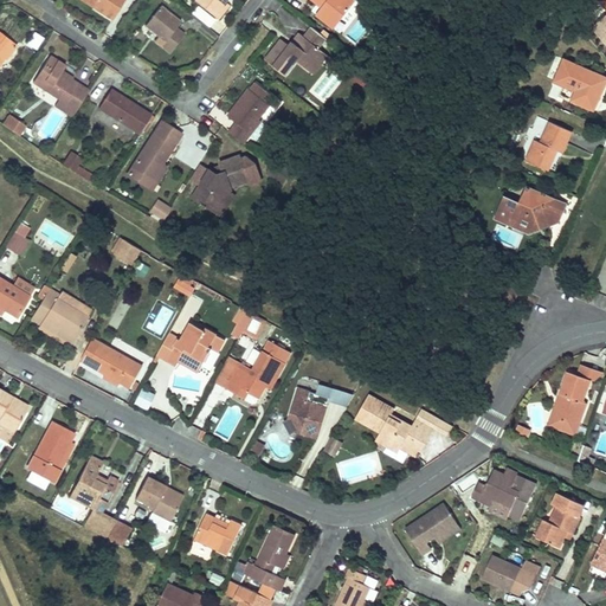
[(82,0),(110,21),(126,0),(82,0)]
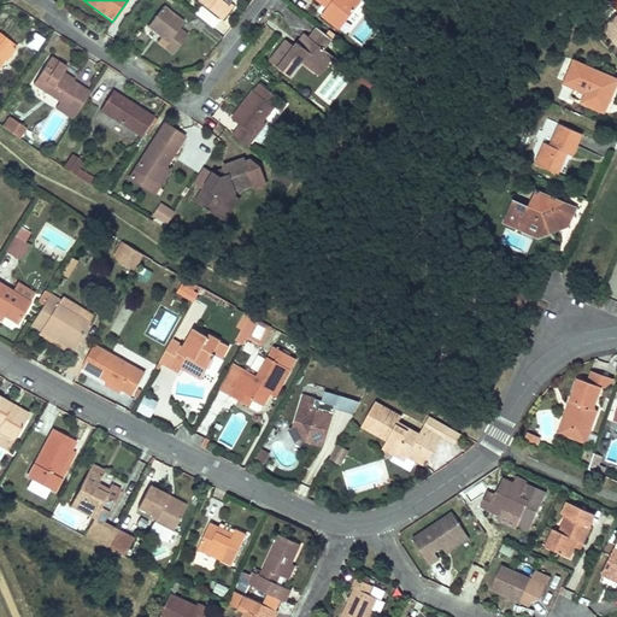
[(221,19),(228,11),(224,7),(228,1),(229,0),(198,0),(198,1),(221,19)]
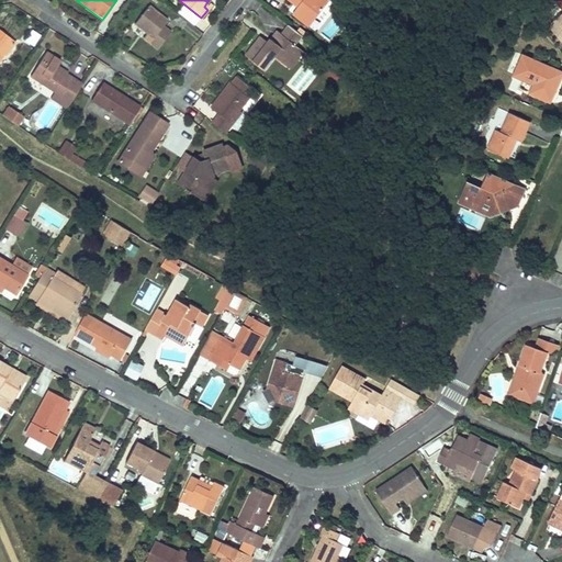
[(293,13),(302,20),(307,13),(314,19),(322,9),(319,8),(326,0),(292,0),(300,6),(293,13)]
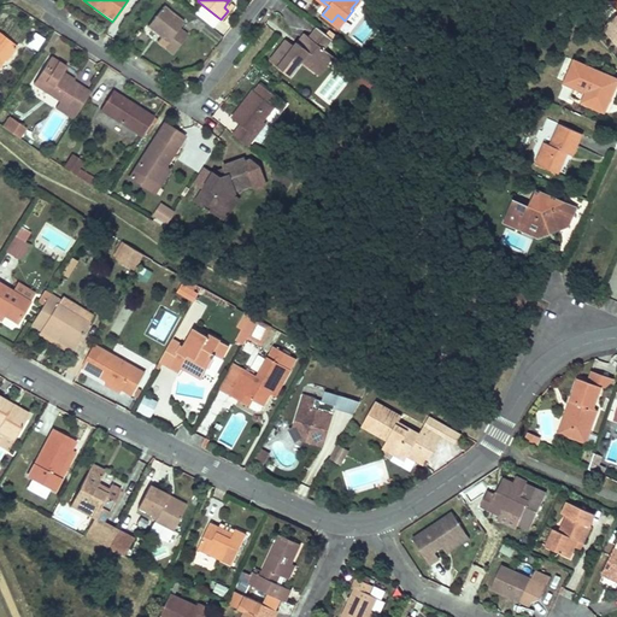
[(358,0),(351,9),(353,10),(362,0),(360,0),(358,0)]
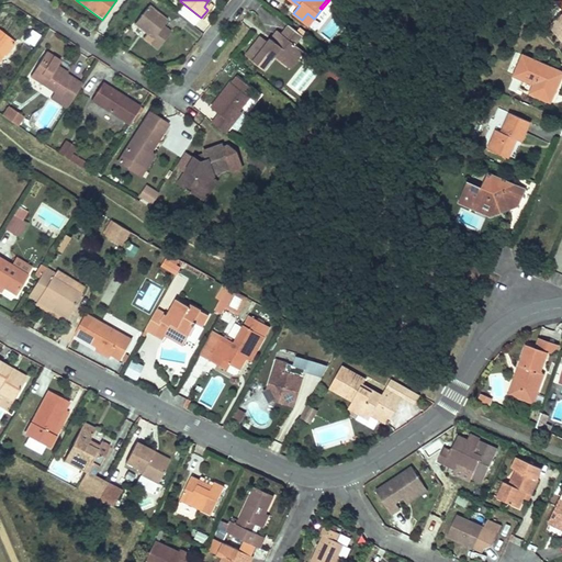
[(154,36),(149,42),(157,47),(170,30),(164,24),(168,19),(149,4),(135,23),(154,36)]
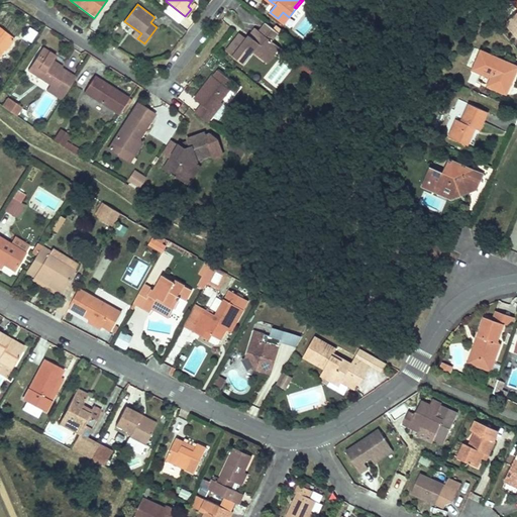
[(167,7),(163,14),(179,24),(183,17),(167,7)]
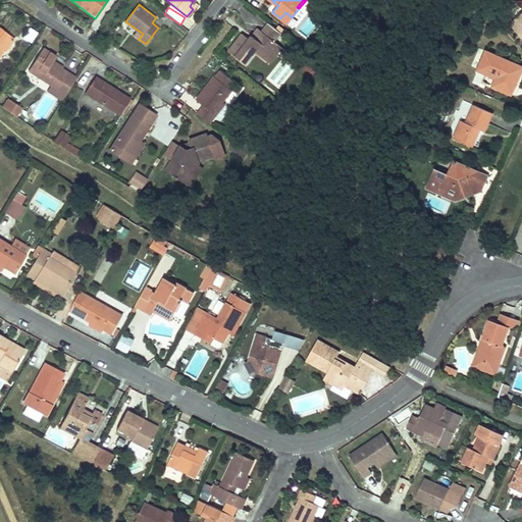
[(280,18),(286,24),(292,17),(285,12),(280,18)]
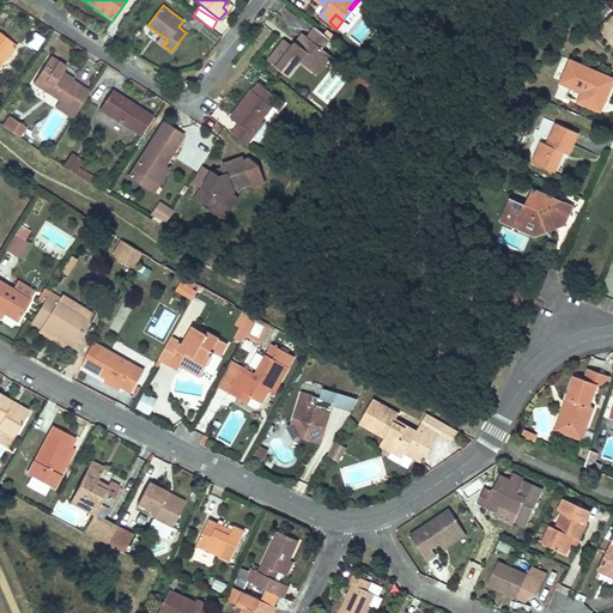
[(308,36),(321,47),(329,37),(316,26),(308,36)]
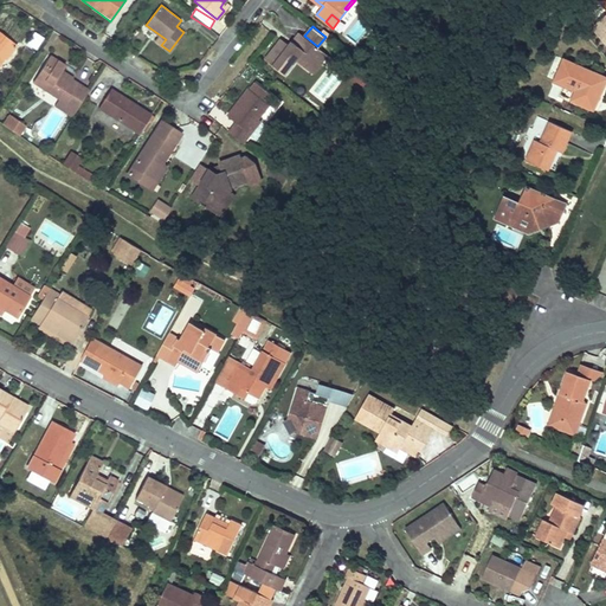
[(0,62),(2,58),(6,60),(18,45),(0,31),(0,62)]
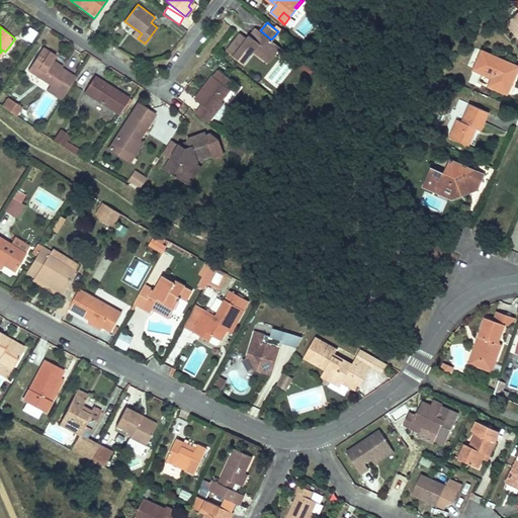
[(28,27),(22,39),(31,44),(37,32),(28,27)]
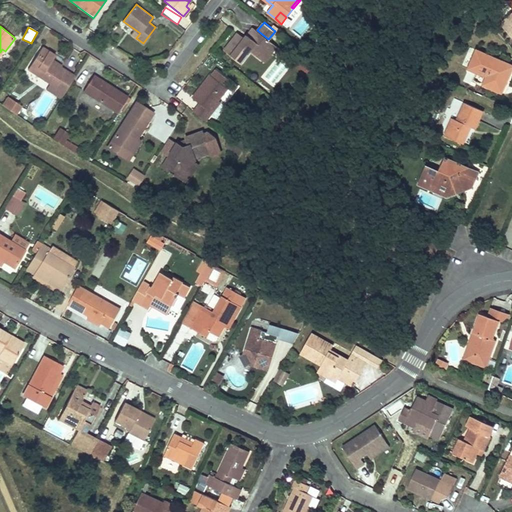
[(250,51),(260,59),(273,43),(268,39),(257,30),(253,27),(247,34),(245,38),(238,32),(224,49),(240,62),(250,51)]
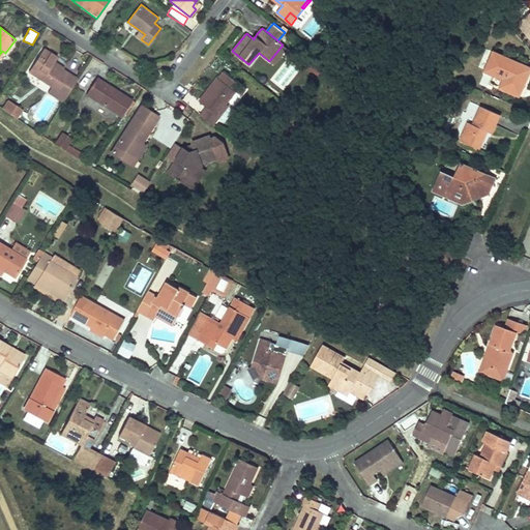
[(248,30),(246,33),(254,39),(256,35),(248,30)]
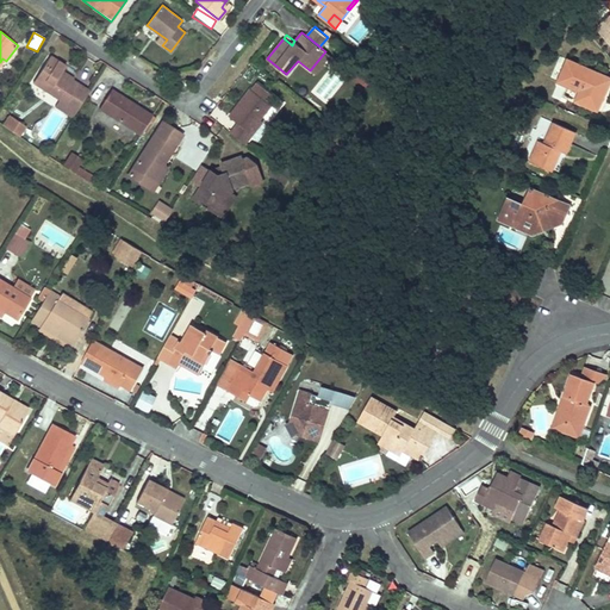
[(325,51),(310,70),(315,73),(329,55),(325,51)]
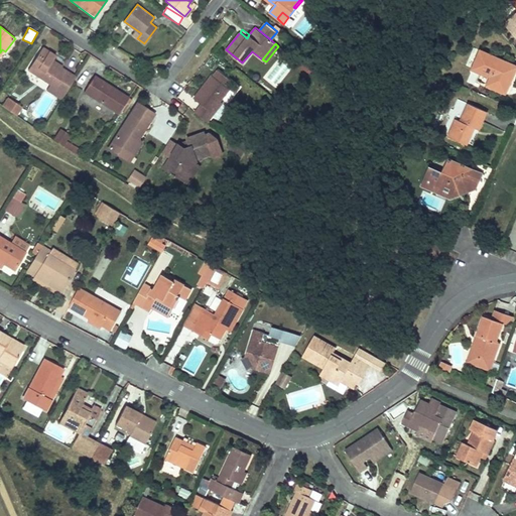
[(55,88),(51,94),(60,100),(76,77),(67,71),(66,74),(59,70),(50,63),(52,59),(55,55),(42,47),(27,69),(50,84),(55,88)]
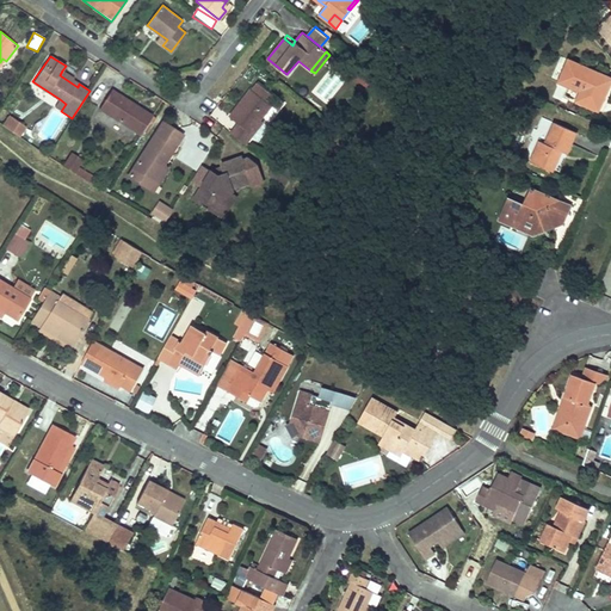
[(581,92),(578,102),(599,111),(610,85),(610,79),(571,61),(560,82),(571,87),(581,92)]
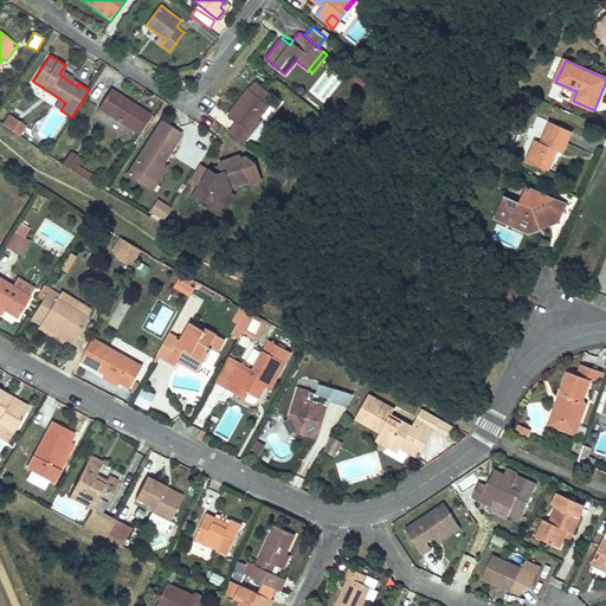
[(62,70),(59,75),(70,82),(72,77),(62,70)]
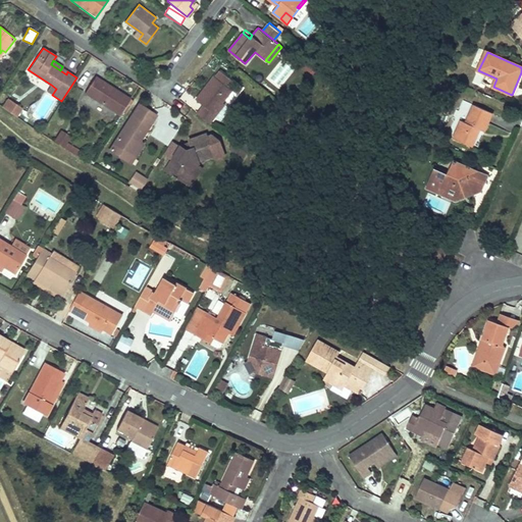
[(237,84),(221,71),(216,77),(215,76),(204,90),(206,91),(199,101),(204,105),(198,113),(209,122),(214,116),(224,103),(223,102),(232,90),(231,90),(237,84)]
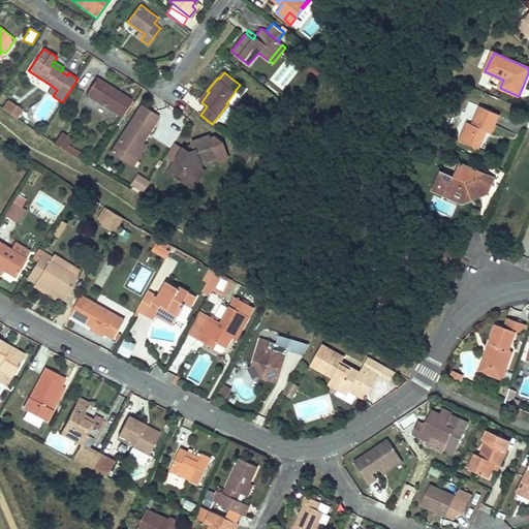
[(86,94),(121,117),(132,99),(96,76),(86,94)]
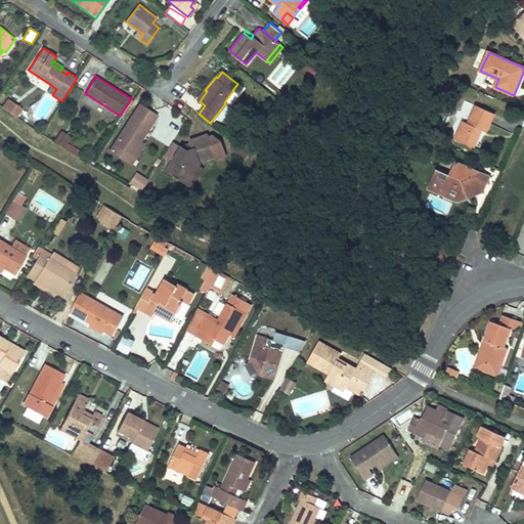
[(244,89),(237,84),(232,90),(233,90),(238,94),(244,89)]
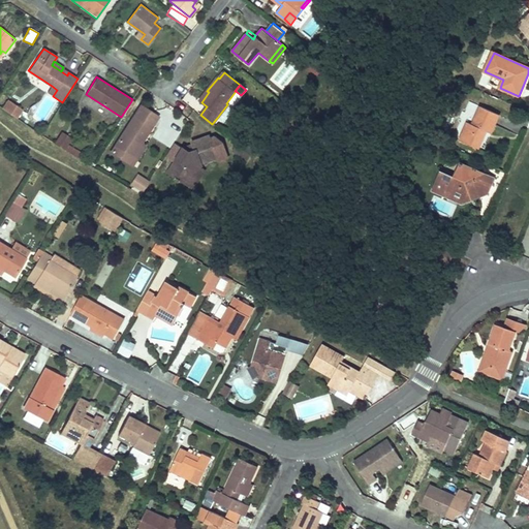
[(52,86),(48,92),(53,96),(57,90),(52,86)]
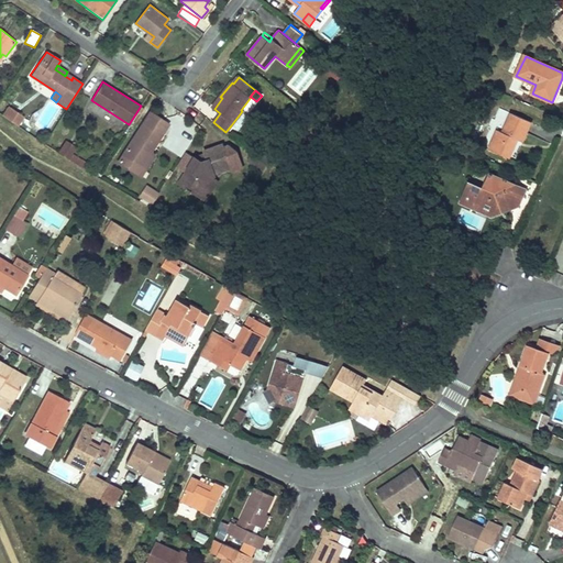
[(220,97),(212,107),(214,109),(222,98),(220,97)]
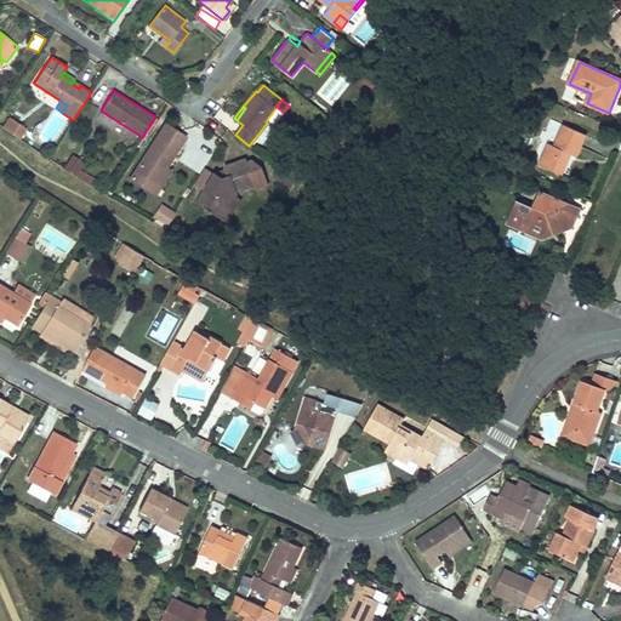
[(26,129),(11,119),(5,129),(18,138),(26,129)]
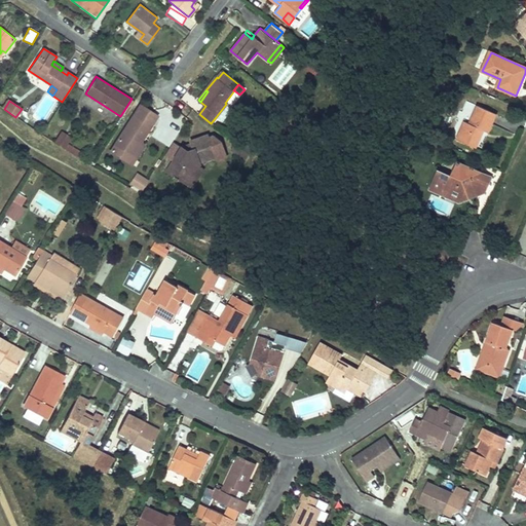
[(114,143),(132,154),(140,141),(156,115),(140,104),(114,143)]
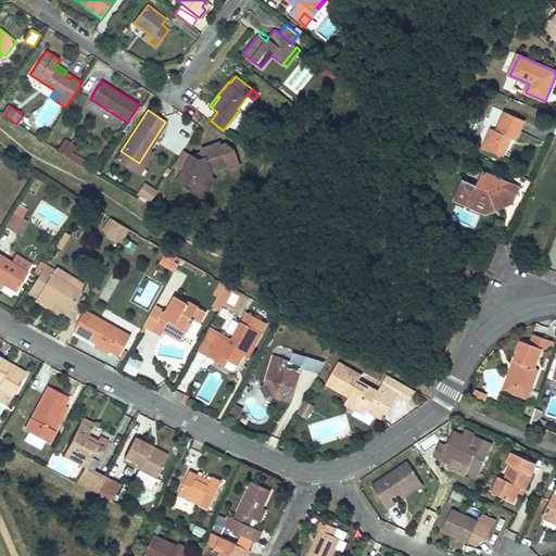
[(239,110),(228,124),(235,128),(245,115),(239,110)]
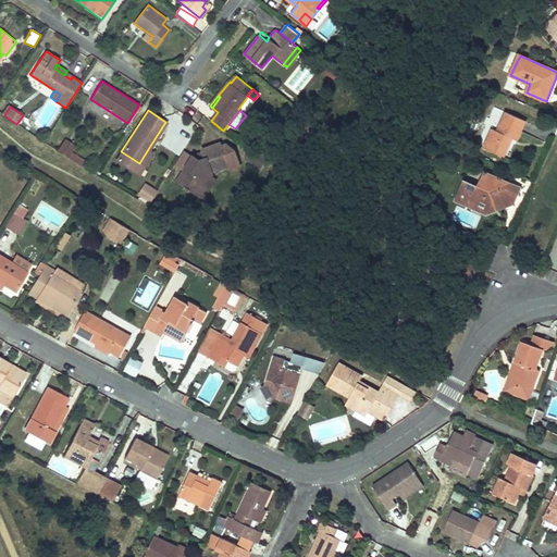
[(493,130),(484,148),(505,157),(512,138),(518,140),(527,122),(506,112),(498,132),(493,130)]
